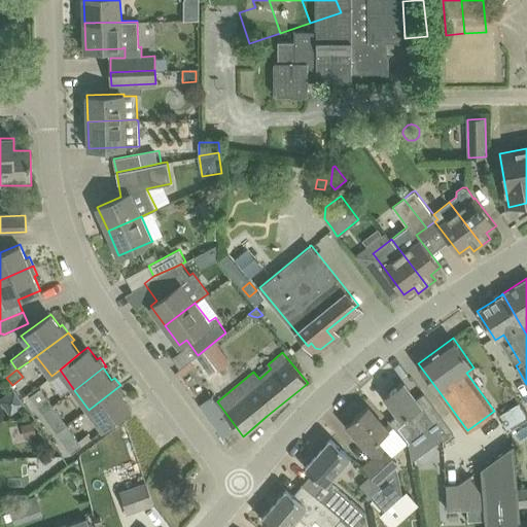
[(395,413),(387,419),(409,444),(433,426),(444,441),(454,433),(424,393),(416,398),(403,381),(384,396),(395,413)]
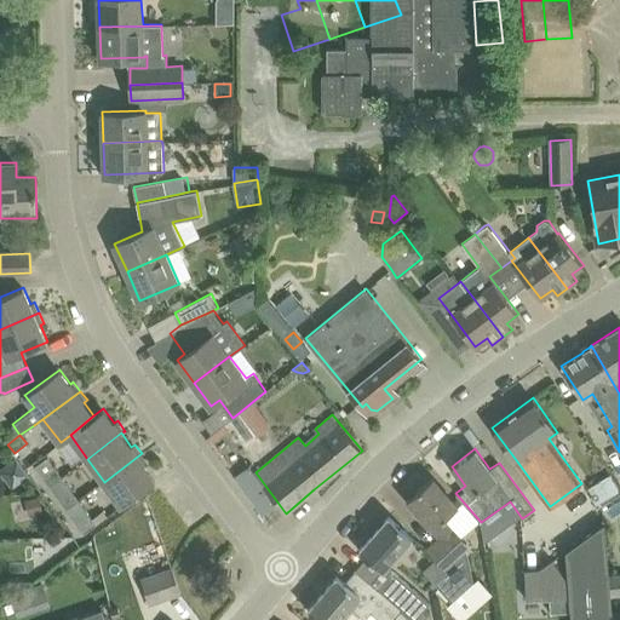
[(142,453),(104,482),(121,505),(156,480),(145,465),(148,463),(142,453)]
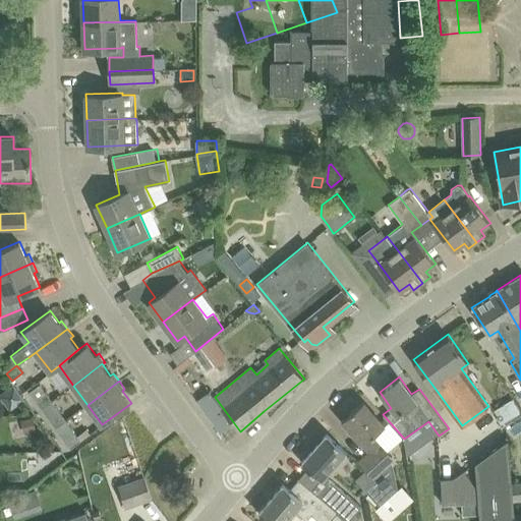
[(31,391),(42,407),(52,400),(41,384),(31,391)]
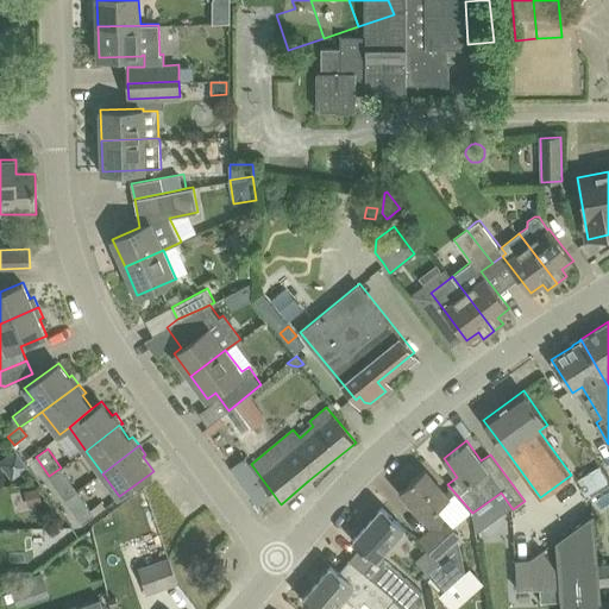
[(590,498),(608,485),(608,478),(601,465),(578,478),(590,498)]
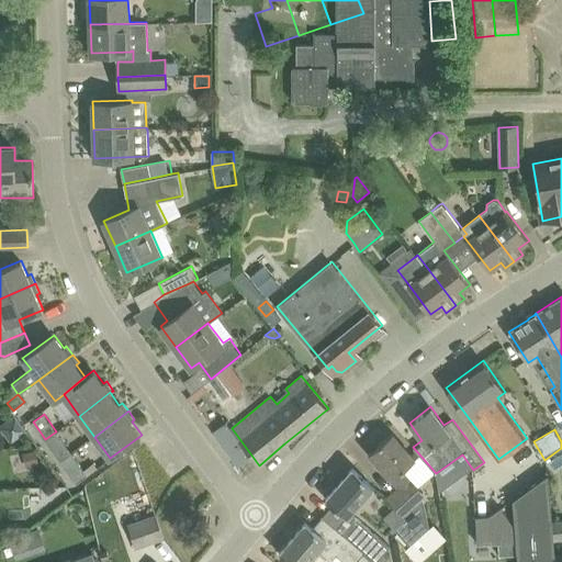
[(62,461),(72,452),(56,431),(45,439),(62,461)]
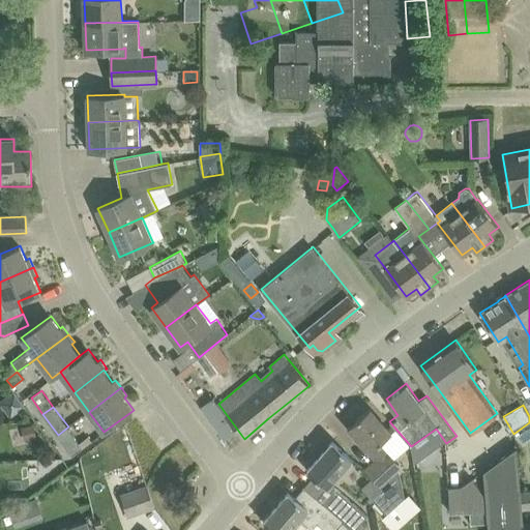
[(379,488),(381,487),(391,498),(405,486),(395,474),(401,470),(379,443),(390,434),(371,408),(348,428),(374,460),(362,468),(379,488)]
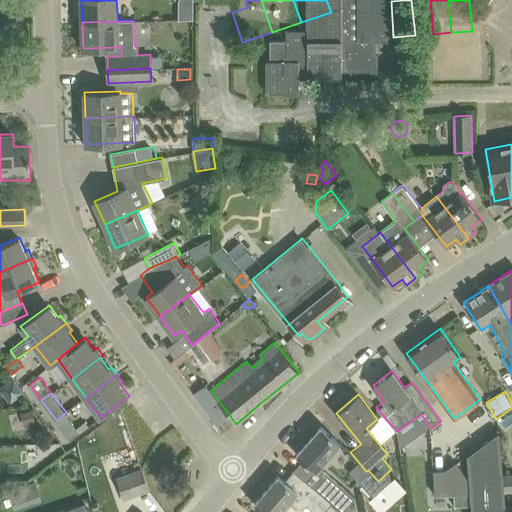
[(36,423),(32,409),(25,411),(29,425),(36,423)]
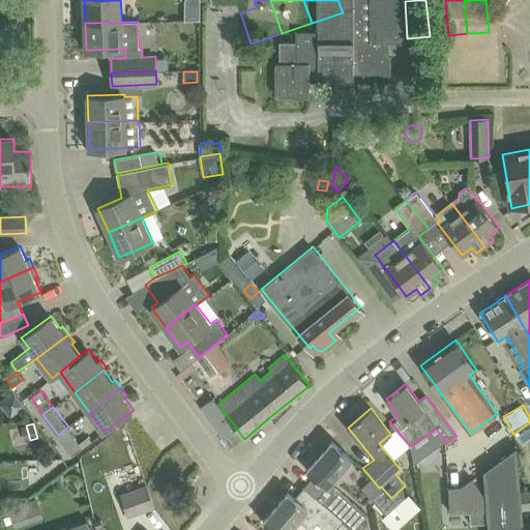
[(83,447),(80,442),(68,427),(58,435),(72,455),(83,447)]
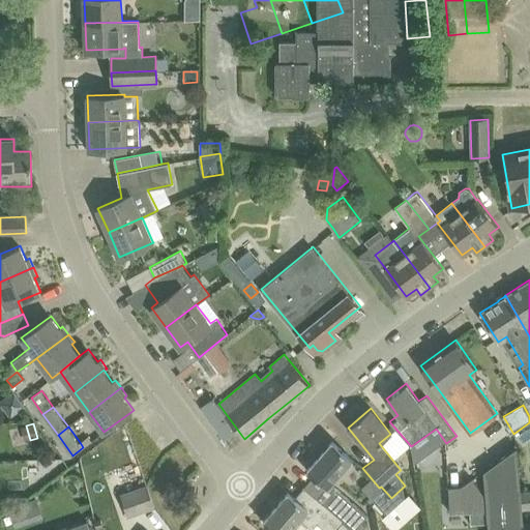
[(332,441),(307,470),(326,487),(352,458),(332,441)]
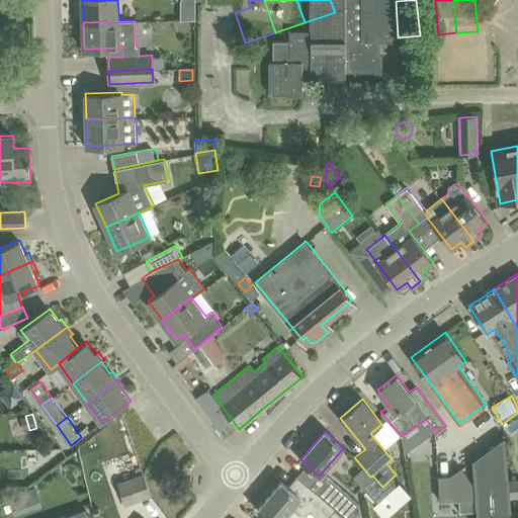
[(472,460),(477,517),(511,517),(505,437),(472,460)]
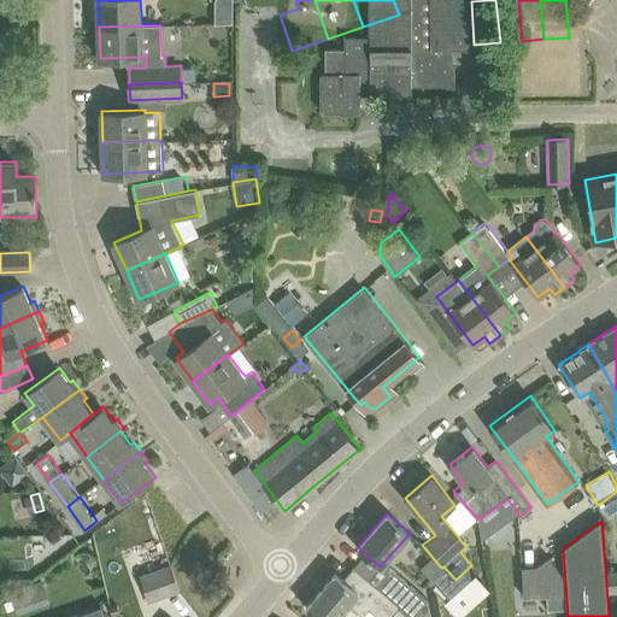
[(564,581),(550,558),(538,566),(522,568),(524,597),(540,597),(564,581)]
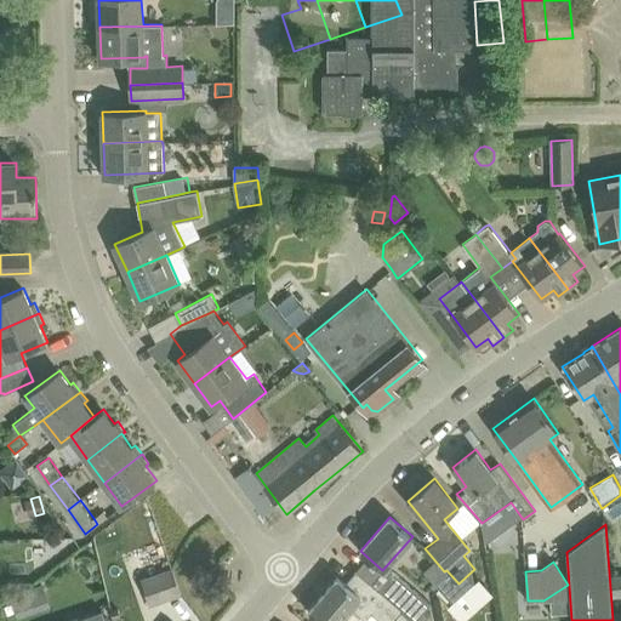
[(151,604),(182,593),(172,568),(141,579),(151,604)]
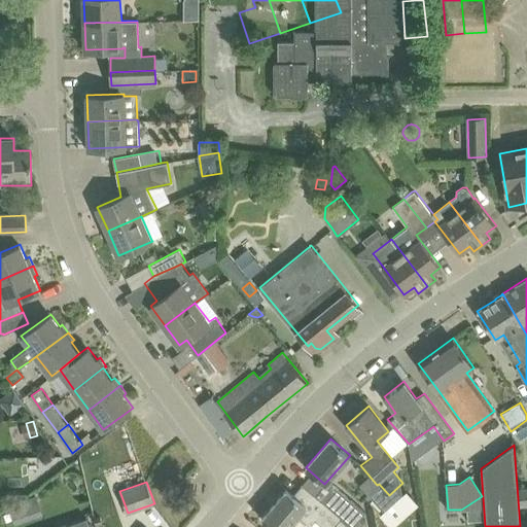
[(344,526),(342,518),(320,498),(303,484),(293,495),(287,489),(261,519),(272,526),(303,526),(306,523),(310,526),(316,521),(323,526),(332,526),(335,526),(336,526),(344,526)]
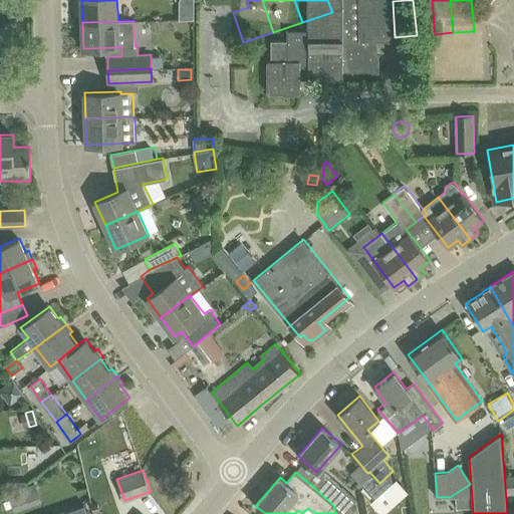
[(325,472),(312,486),(333,505),(335,513),(343,513),(357,499),(325,472)]
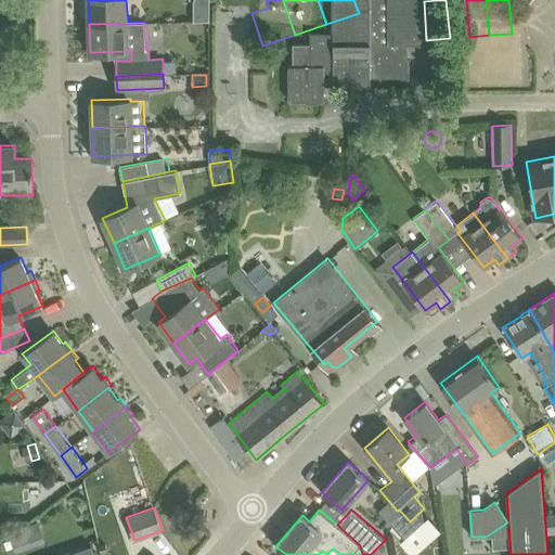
[(8,530),(13,551),(41,542),(36,523),(8,530)]
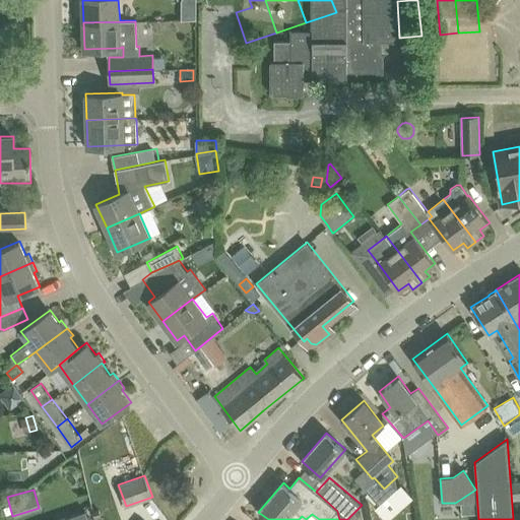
[(88,519),(85,510),(57,519),(88,519)]
